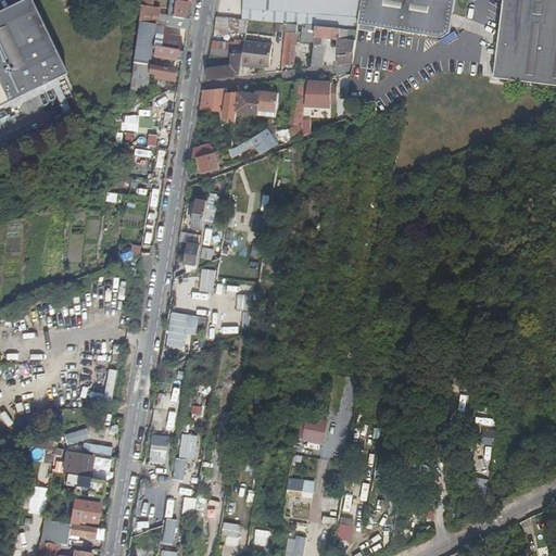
[(0,108),(67,75),(30,0),(26,0),(0,12),(0,108)]
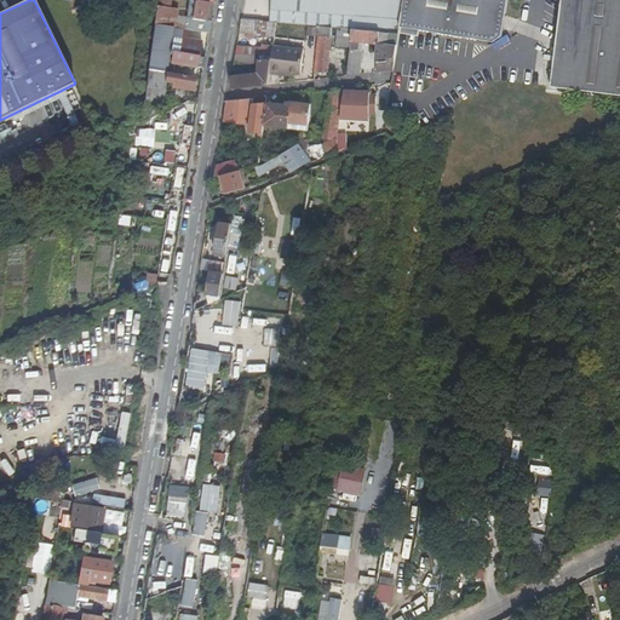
[(165,9),(165,0),(158,0),(155,26),(176,29),(177,26),(173,26),(173,19),(167,18),(168,10),(165,9)]
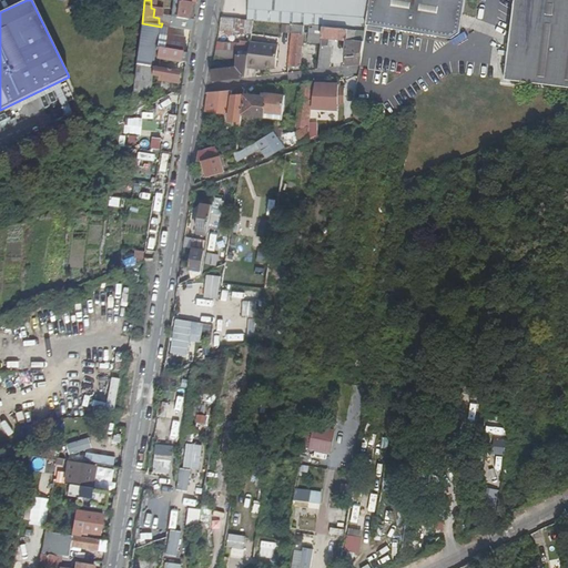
[(239,0),(237,19),(254,20),(293,23),(305,24),(312,26),(322,26),(366,30),(367,24),(371,0),(239,0)]
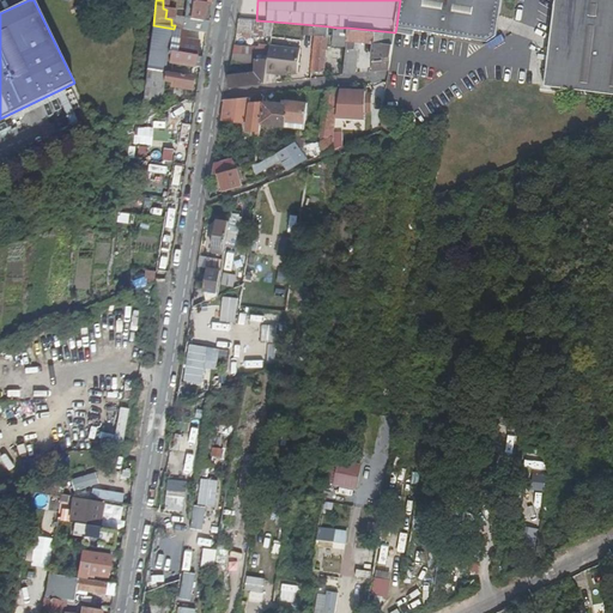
[(496,36),(497,28),(502,0),(400,0),(396,26),(486,42),(496,36)]
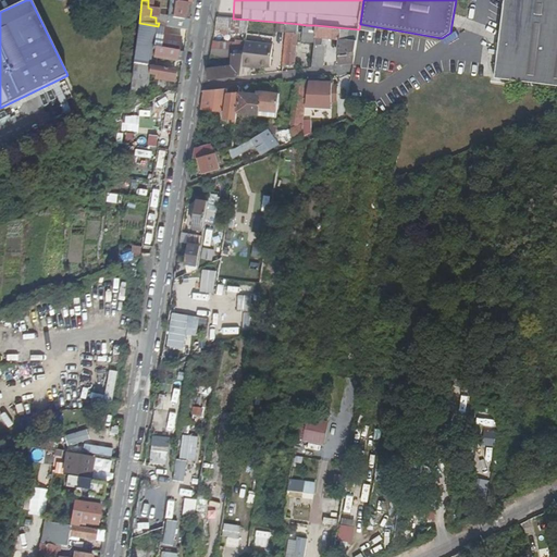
[(556,0),(504,0),(504,1),(498,40),(500,40),(494,79),(556,88),(556,0)]
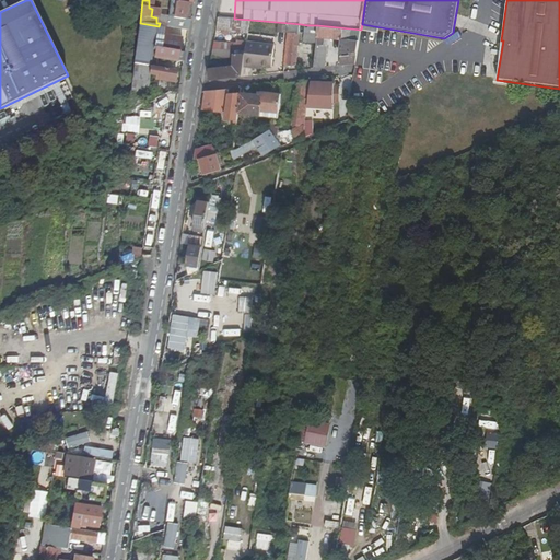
[(186,21),(188,4),(176,2),(173,1),(171,18),(168,18),(166,28),(167,28),(189,32),(190,22),(186,21)]
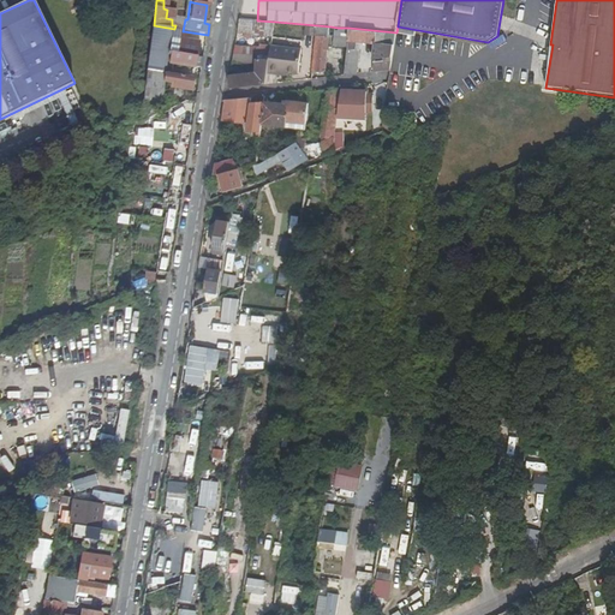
[(237,35),(273,37),(275,22),(257,21),(240,19),(237,35)]
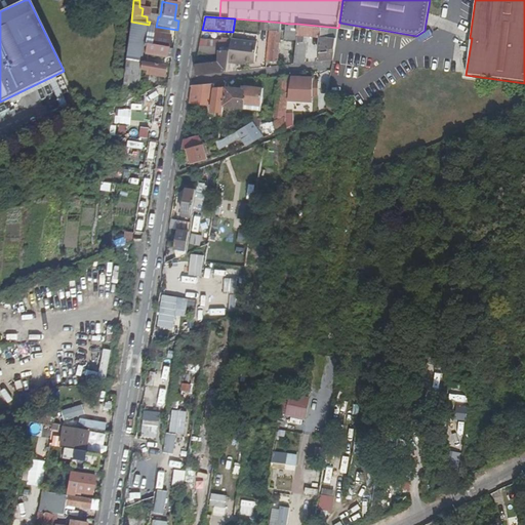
[(156,35),(157,27),(156,27),(149,25),(131,22),(126,61),(158,66),(159,57),(172,59),(174,50),(169,48),(170,38),(156,35)]
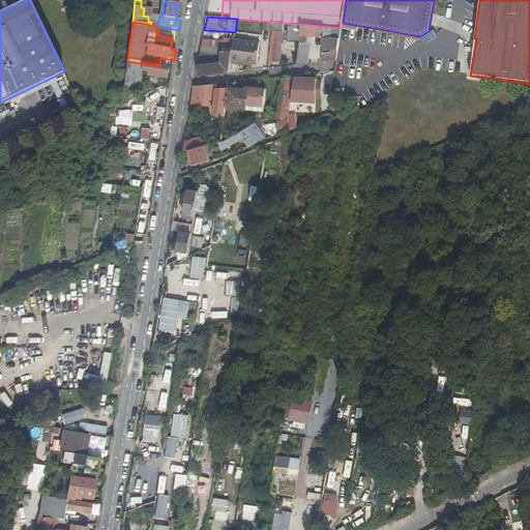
[(281,62),(285,23),(273,22),(269,61),(281,62)]
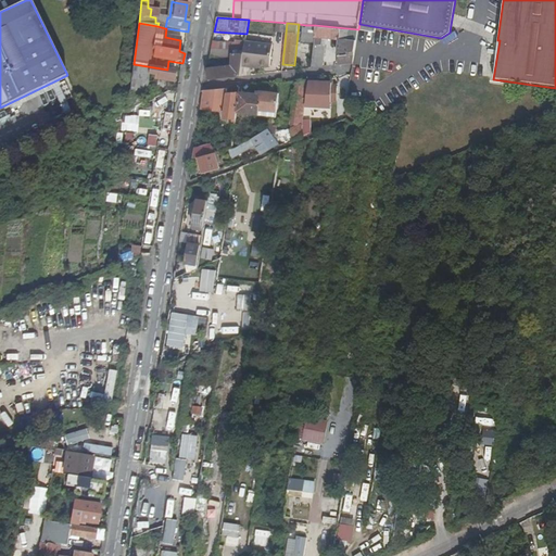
[(304,41),(313,42),(314,37),(315,25),(305,25),(304,41)]
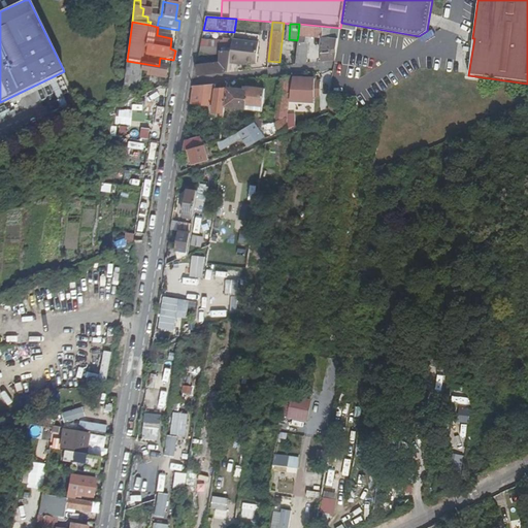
[(298,35),(305,35),(323,36),(321,51),(333,50),(333,52),(336,52),(340,28),(299,24),(298,35)]
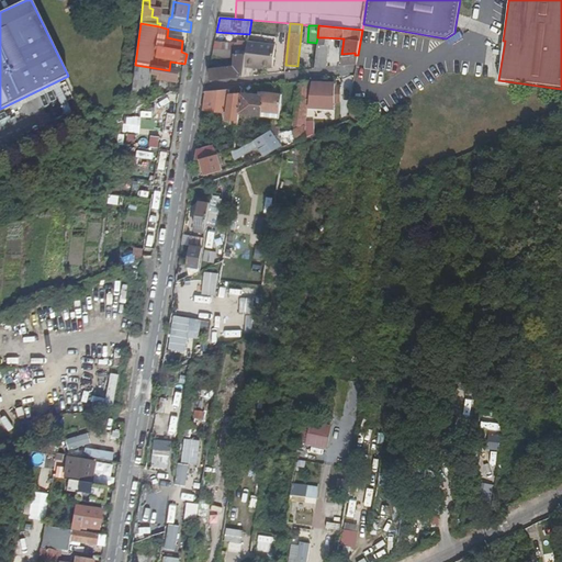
[(248,44),(215,42),(214,49),(247,52),(248,44)]
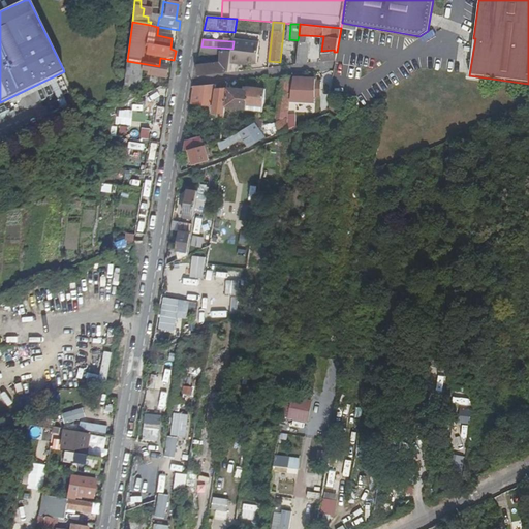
[(260,43),(234,39),(234,41),(232,49),(230,60),(230,63),(246,65),(247,62),(257,64),(260,43)]
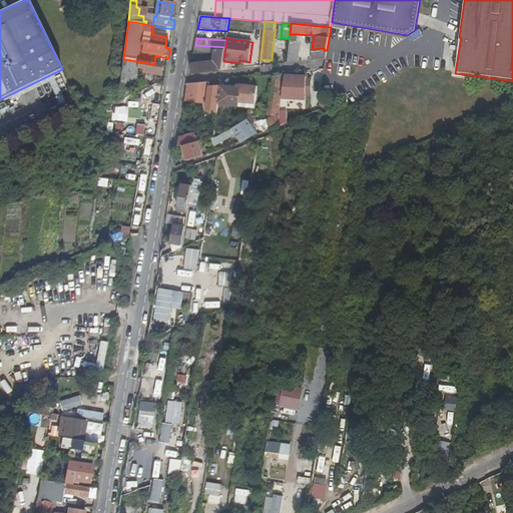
[(296,42),(289,41),(286,63),(299,61),(301,42),(296,42)]
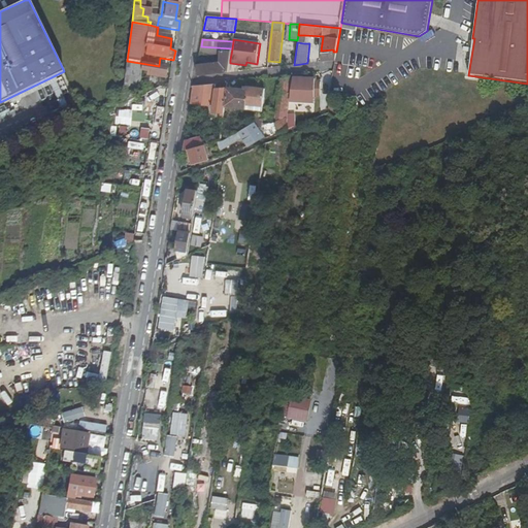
[(232,48),(201,46),(199,54),(219,56),(219,61),(222,61),(230,60),(232,48)]
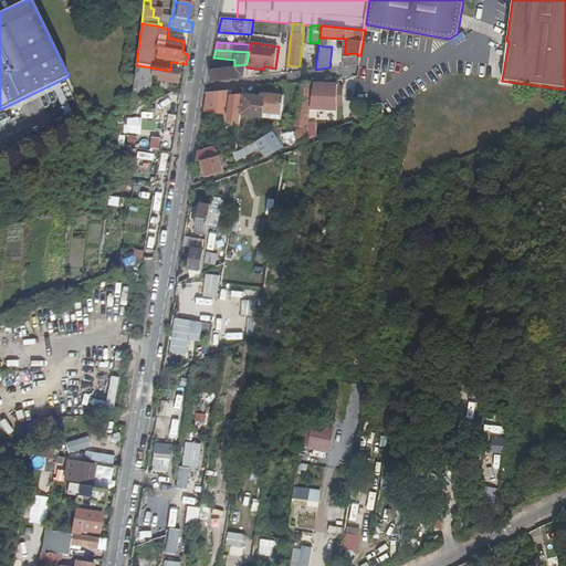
[(360,55),(357,55),(344,58),(342,66),(359,64),(360,55)]
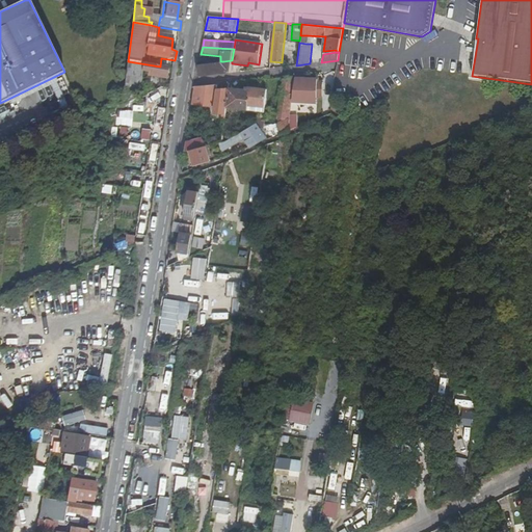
[(220,64),(198,67),(200,78),(220,75),(231,74),(232,63),(232,60),(223,61),(222,64),(220,64)]
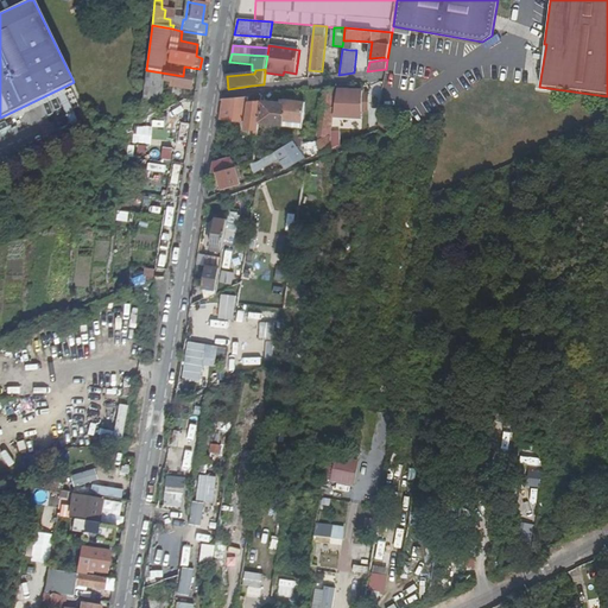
[(190,90),(192,77),(183,76),(146,70),(140,121),(158,113),(163,83),(173,84),(173,88),(190,90)]
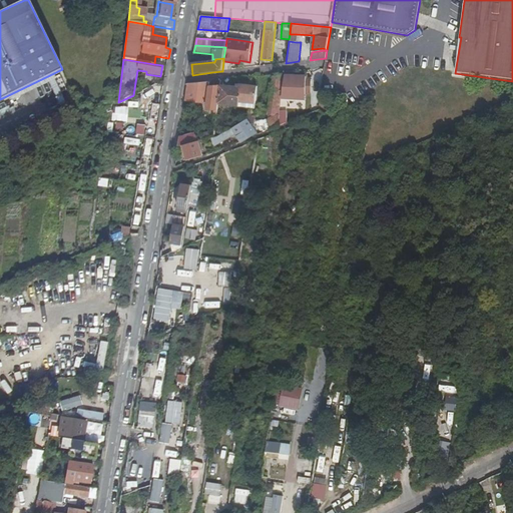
[(309,76),(285,74),(285,79),(282,96),(296,98),(296,92),(306,92),(312,92),(312,78),(309,78),(309,76)]
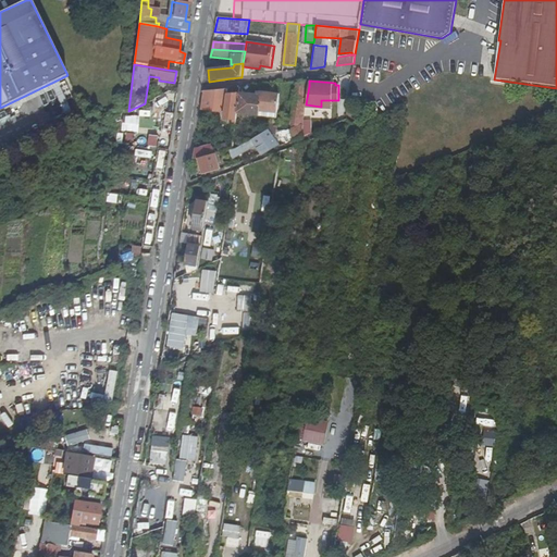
[(288,82),(282,83),(280,95),(279,103),(285,103),(288,82)]
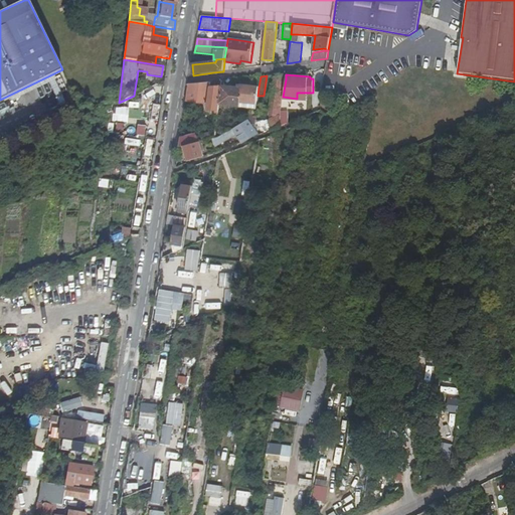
[(268,121),(254,120),(254,125),(254,126),(259,135),(279,127),(282,110),(283,97),(286,79),(275,77),(274,82),(271,82),(271,88),(273,88),(268,121)]
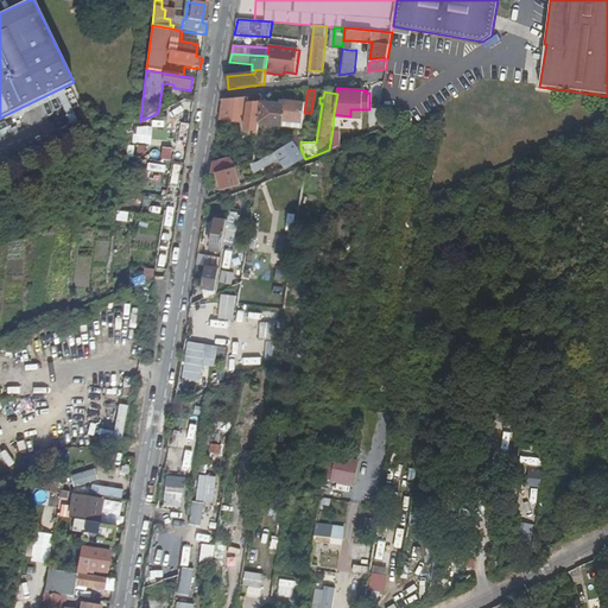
[(249,103),(251,96),(223,100),(220,119),(246,122),(245,130),(258,131),(259,122),(261,102),(249,103)]
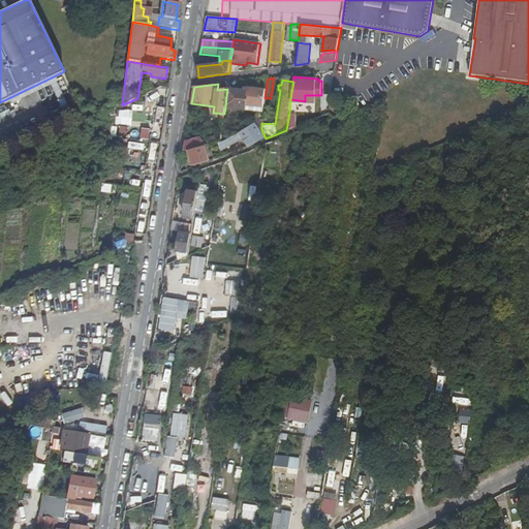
[(157,104),(160,88),(147,94),(148,104),(157,104)]
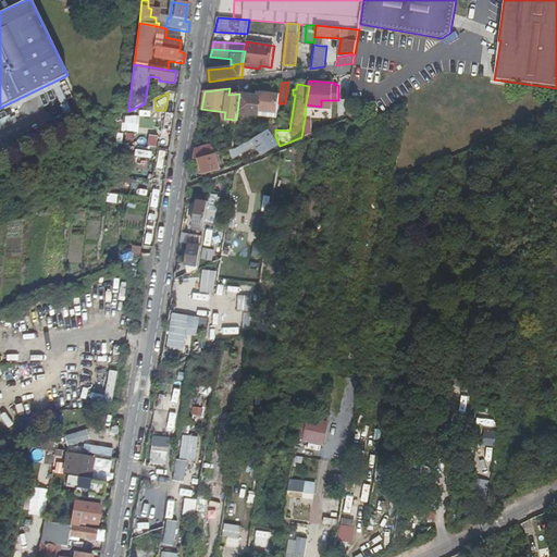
[(261,95),(239,94),(237,112),(261,114),(261,110),(277,112),(279,103),(280,95),(262,94),(261,95)]
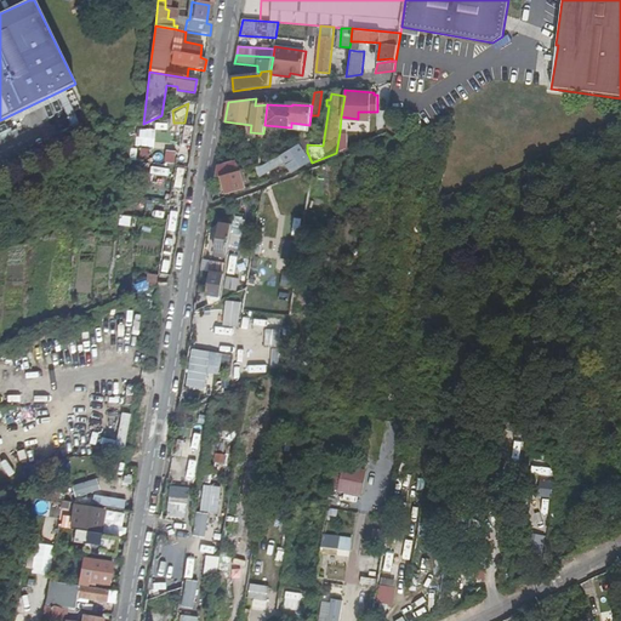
[(348,134),(340,132),(336,153),(347,149),(348,134)]
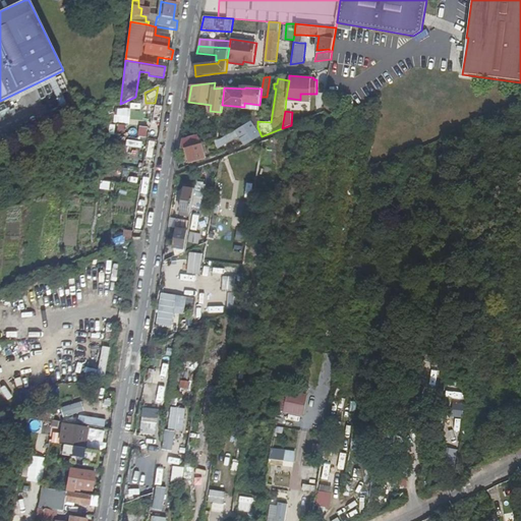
[(239,134),(245,143),(258,134),(250,122),(228,135),(231,140),(239,134)]
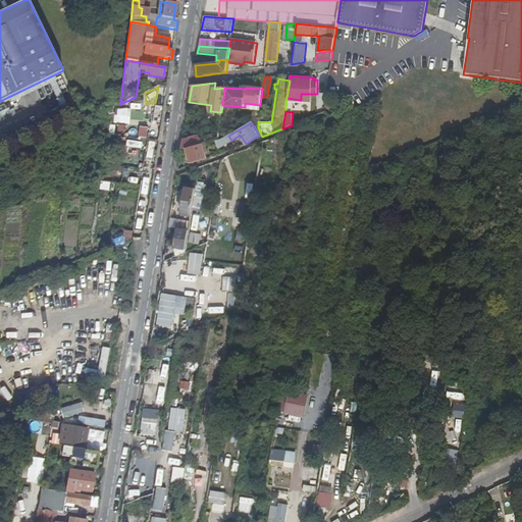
[(199,135),(183,139),(181,149),(183,149),(201,145),(199,135)]
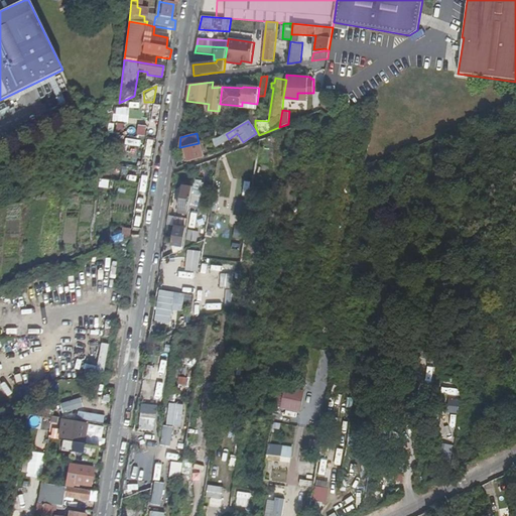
[(307,144),(315,145),(316,136),(308,135),(307,144)]
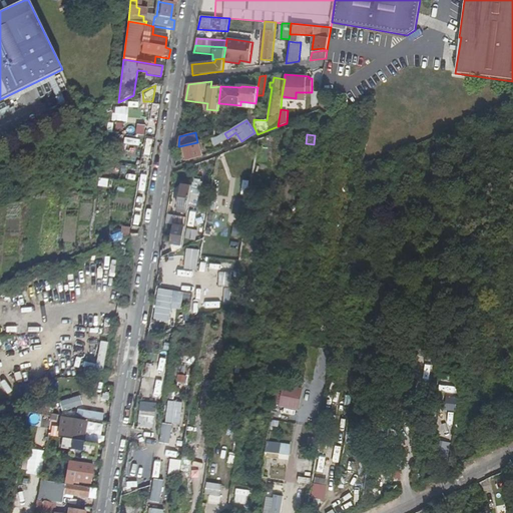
[(202,156),(214,152),(210,138),(201,141),(198,141),(202,156)]
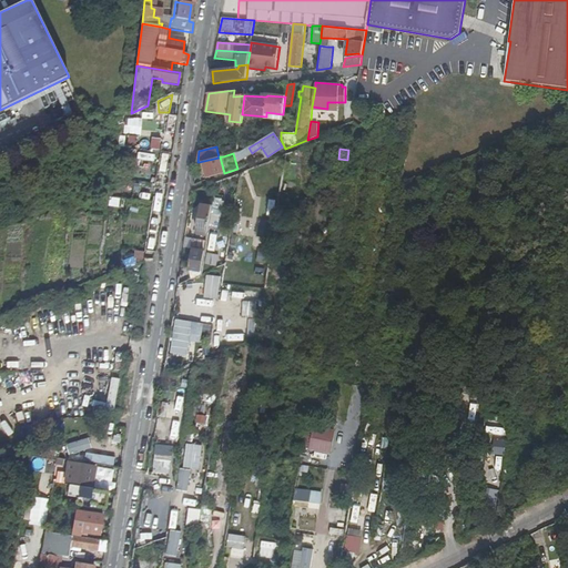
[(294,165),(308,168),(311,155),(295,153),(294,165)]
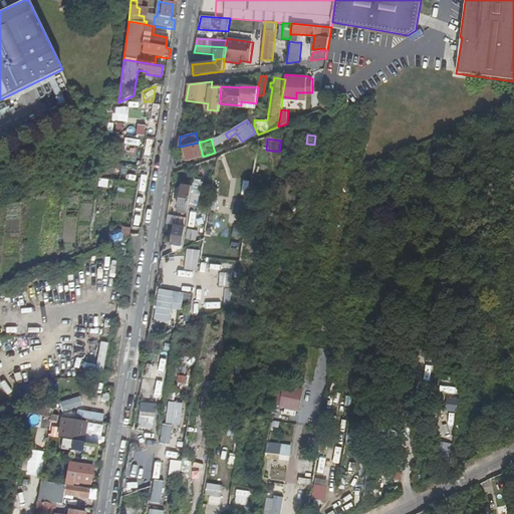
[(203,157),(199,142),(198,143),(180,147),(181,150),(184,149),(187,161),(203,157)]
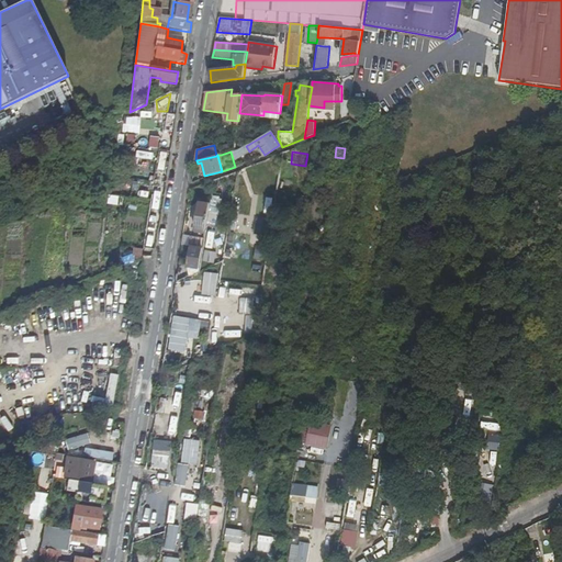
[(336,181),(325,180),(323,191),(335,192),(336,181)]
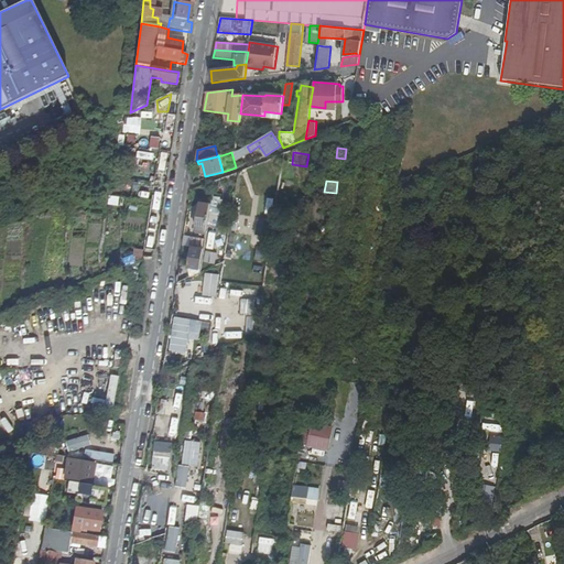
[(122,207),(123,198),(110,196),(108,205),(122,207)]
